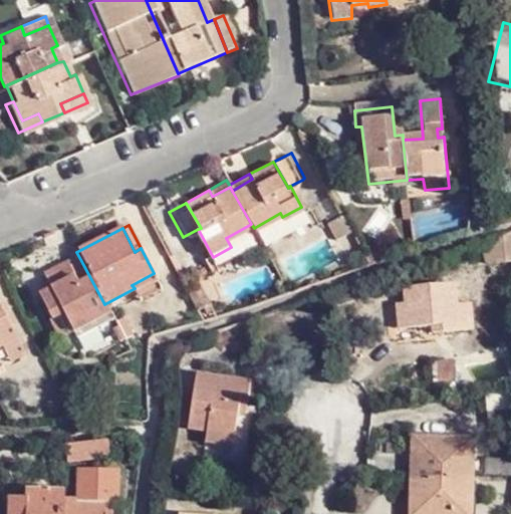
[(510,229),(480,241),(485,263),(510,258),(510,229)]
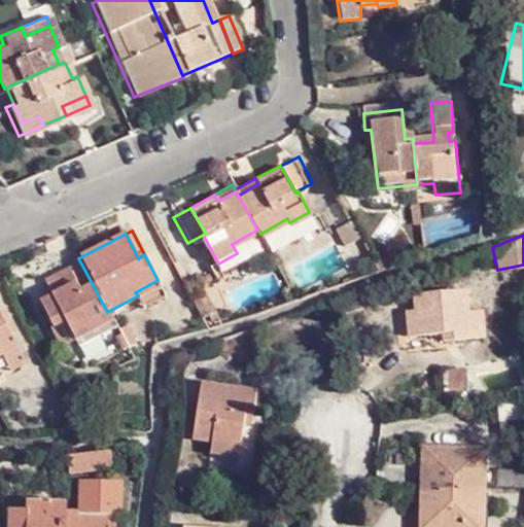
[(53,294),(36,303),(60,345),(70,340),(74,349),(114,328),(107,312),(83,268),(69,275),(47,286),(53,294)]
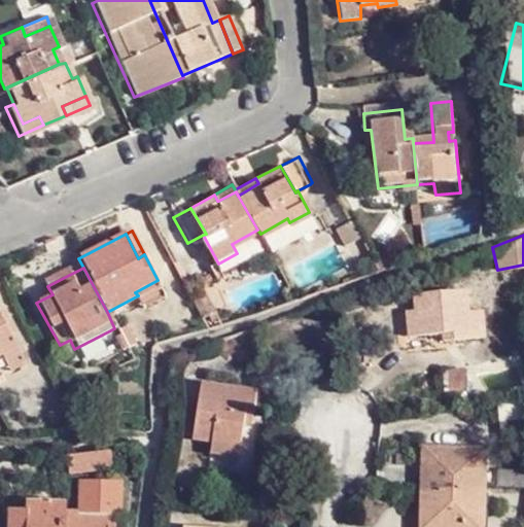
[(167,300),(158,280),(135,292),(138,295),(146,311),(167,300)]
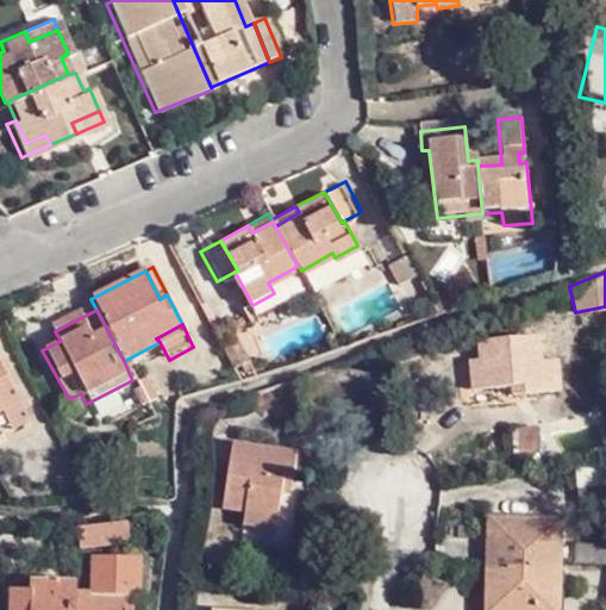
[(488,340),(491,358),(493,388),(511,387),(511,394),(558,390),(556,359),(542,360),(539,335),(488,340)]
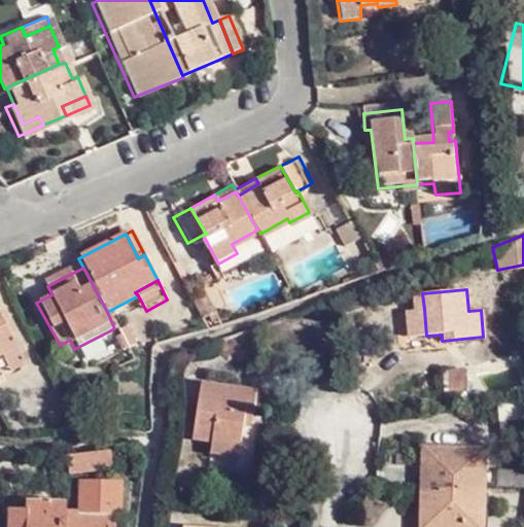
[(426,336),(424,309),(404,311),(406,338),(426,336)]
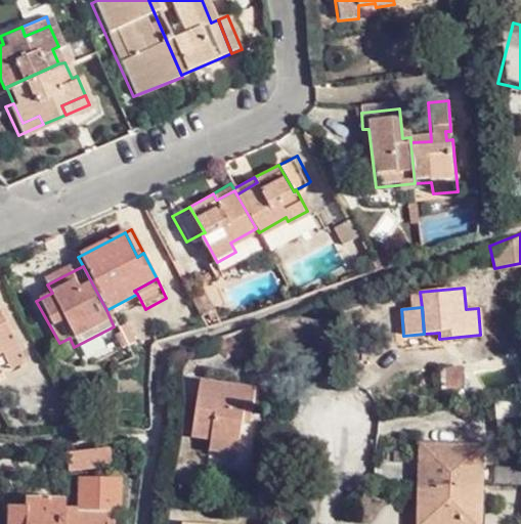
[(3,355),(16,348),(0,315),(0,350),(3,355)]
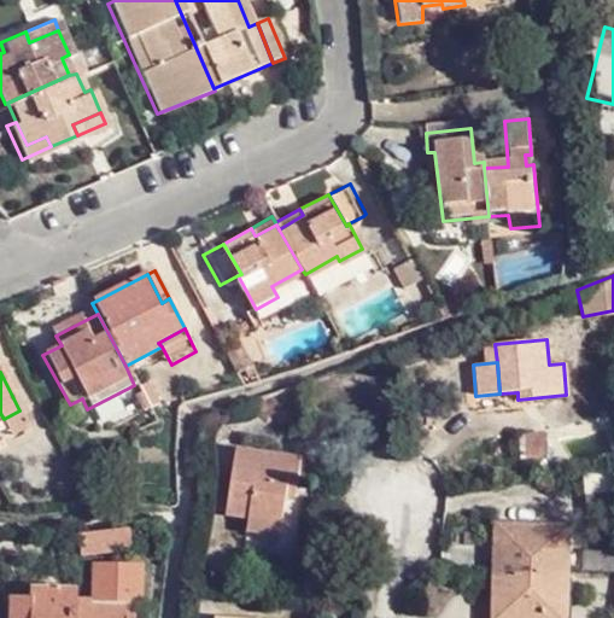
[(27,425),(19,410),(4,419),(11,432),(27,425)]
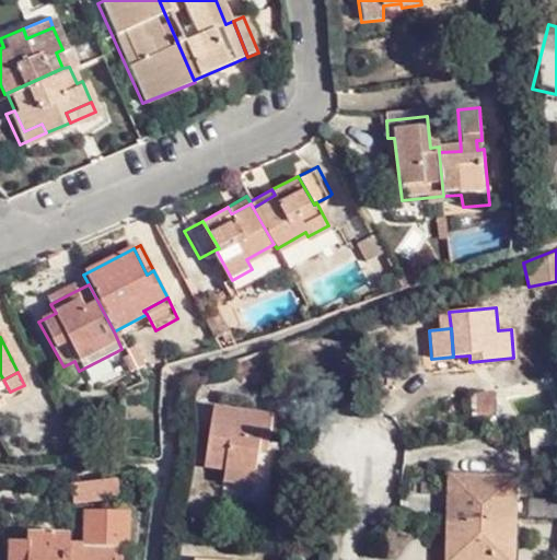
[(495,411),(495,388),(472,388),(473,411),(495,411)]
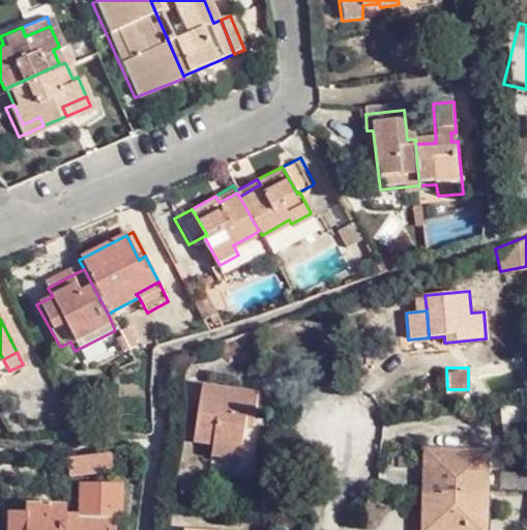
[(211,443),(241,447),(245,423),(254,425),(260,392),(203,383),(193,440),(211,443)]
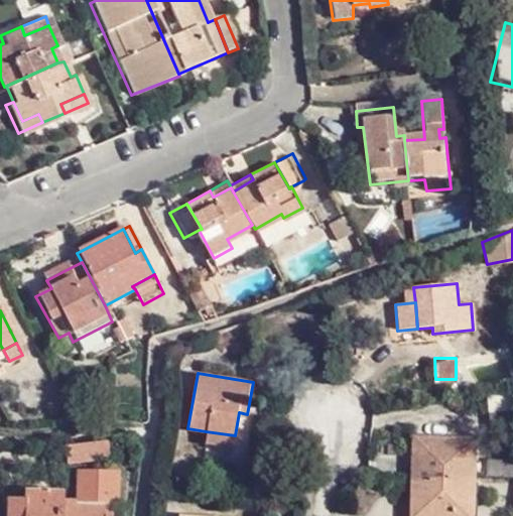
[(512,390),(487,394),(489,408),(512,403),(512,390)]
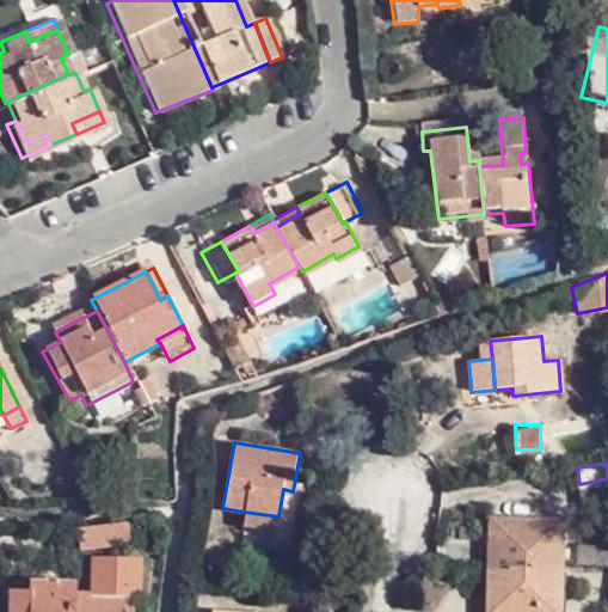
[(276,528),(278,516),(244,512),(243,524),(276,528)]
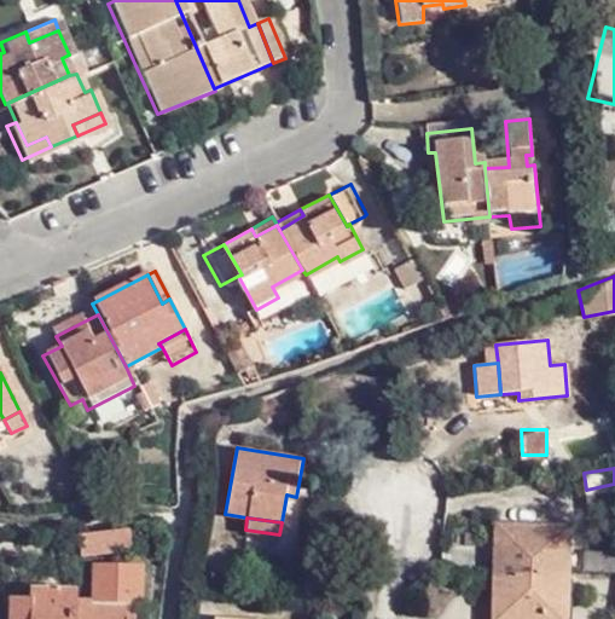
[(505,574),(506,527),(493,528),(492,574),(505,574)]
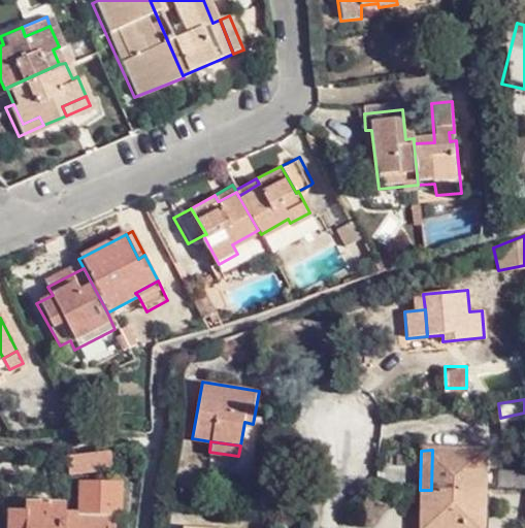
[(486,451),(432,450),(431,490),(473,491),(486,491),(486,451)]
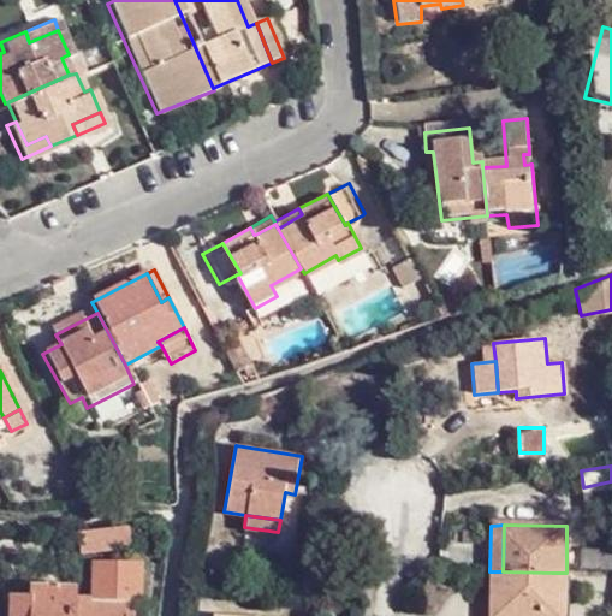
[(113,529),(114,549),(131,546),(128,527),(113,529)]
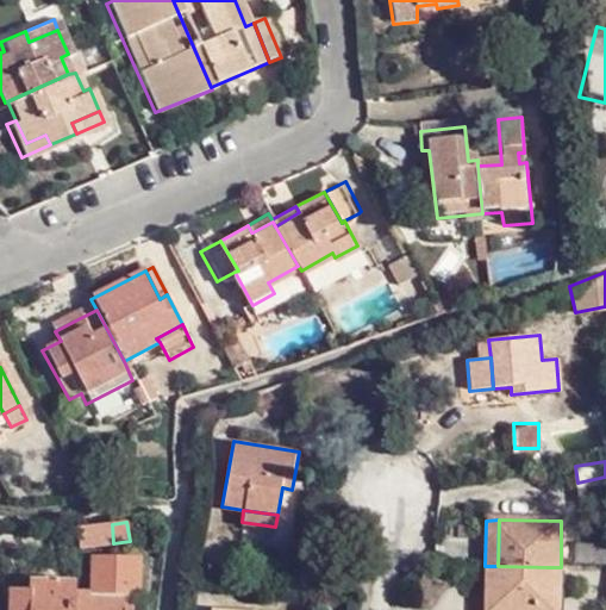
[(77,548),(113,543),(112,524),(75,529),(77,548)]
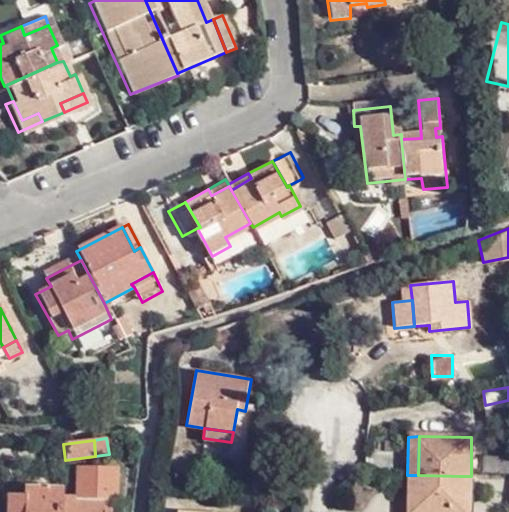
[(508,473),(508,452),(492,452),(491,473),(508,473)]
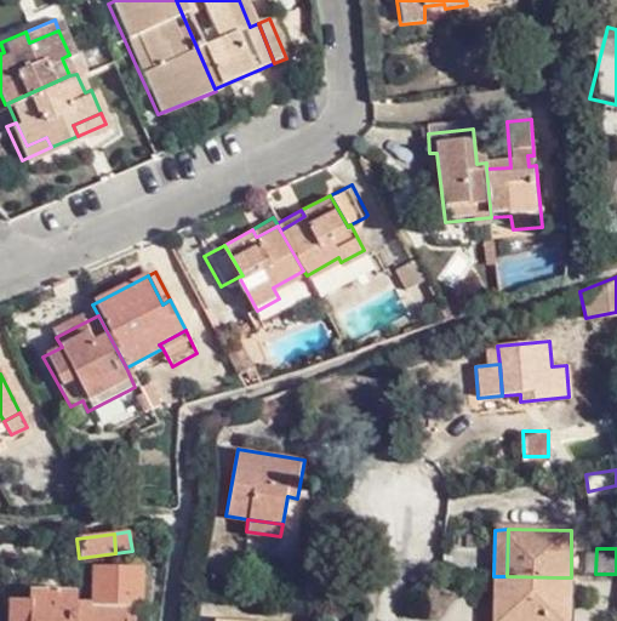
[(75,620),(133,620),(136,603),(142,603),(146,564),(95,562),(92,603),(78,602),(75,620)]
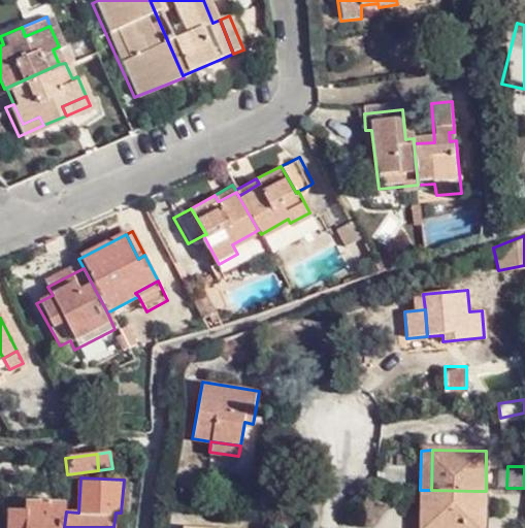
[(431,490),(420,490),(420,527),(473,527),(473,491),(431,490)]
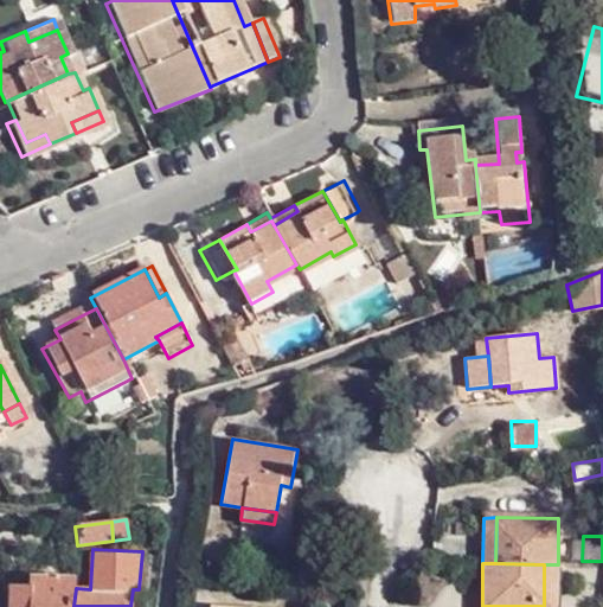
[(74,606),(76,588),(76,580),(31,577),(30,587),(11,586),(10,606),(74,606)]
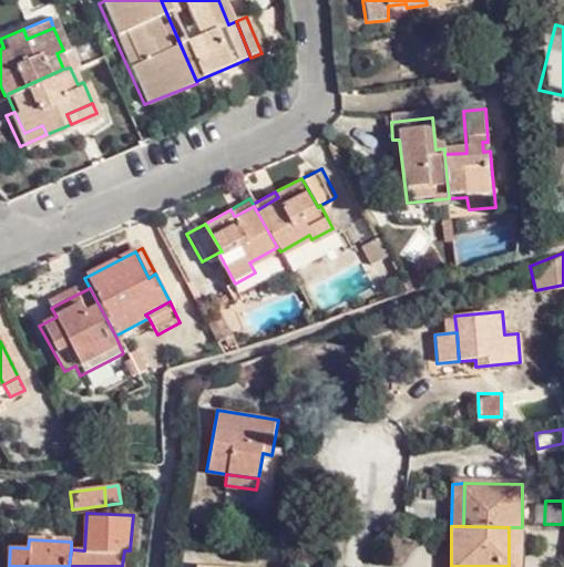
All buildings are outlined.
